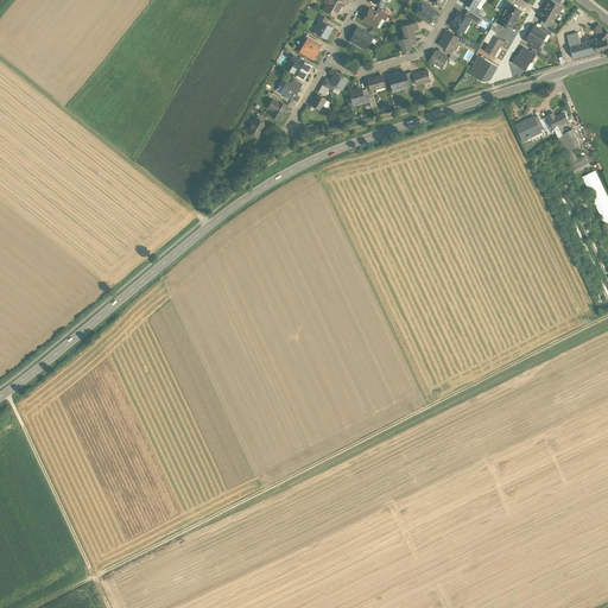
[(339,1),(336,0),(325,0),(325,1),(328,2),(323,11),(335,18),(343,4),(339,1)]
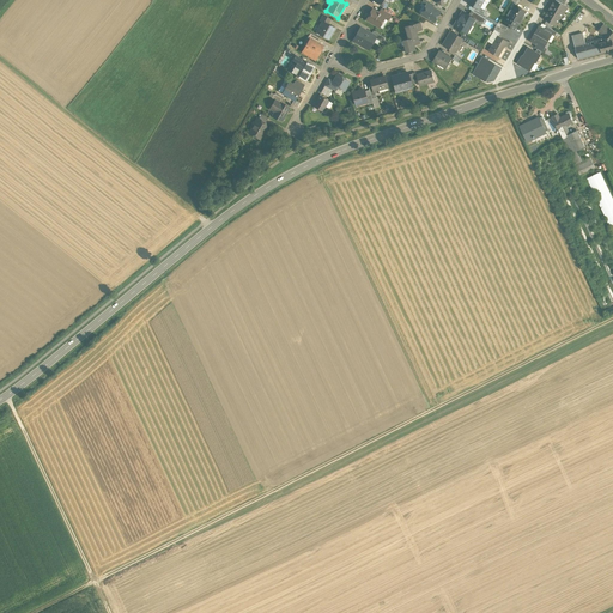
[(558,1),(556,0),(553,0),(551,6),(564,13),(568,7),(564,5),(558,1)]
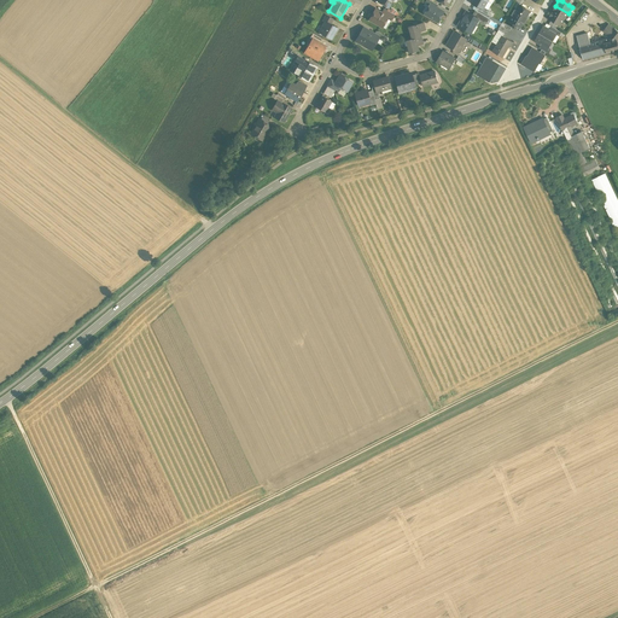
[(435,7),(430,5),(429,6),(424,13),(437,22),(443,12),(435,7)]
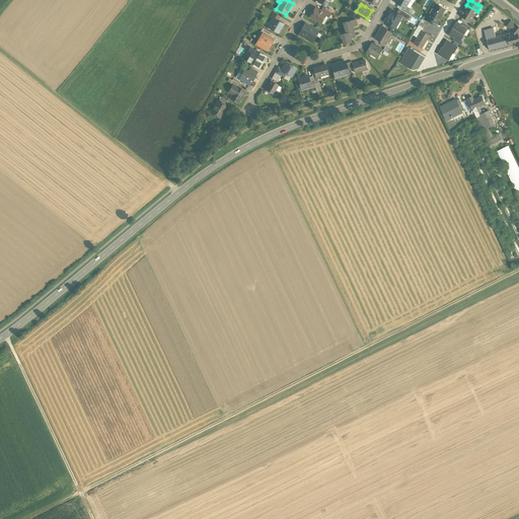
[(445,9),(436,4),(428,17),(429,18),(428,19),(431,21),(432,19),(435,21),(438,23),(443,14),(442,14),(445,9)]
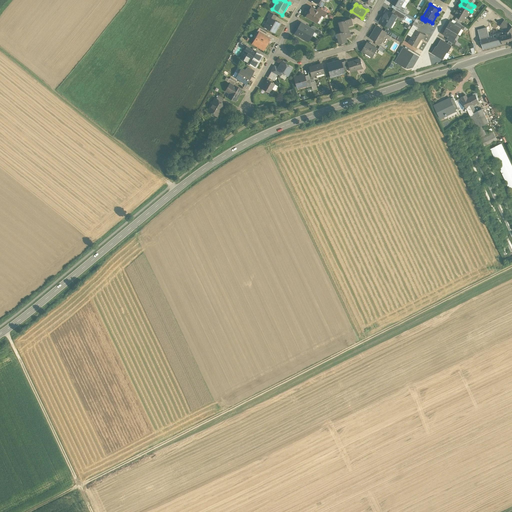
[(394,9),(405,15),(407,12),(405,11),(406,11),(404,10),(405,8),(401,6),(400,7),(396,5),(394,9)]
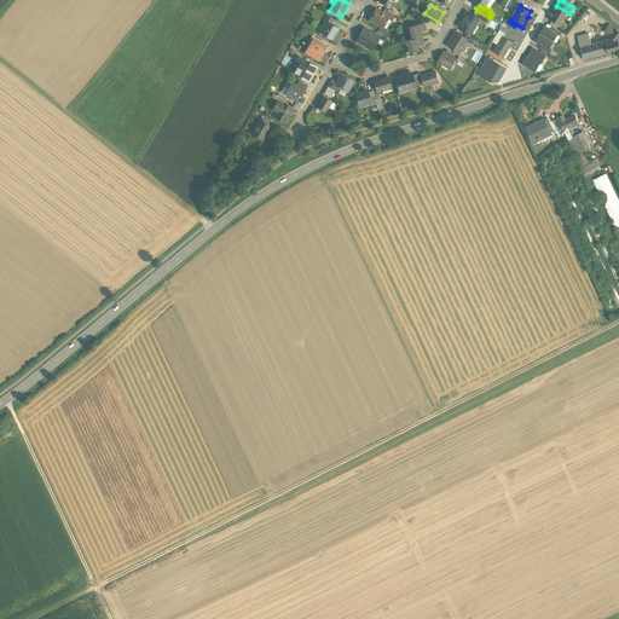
[(570,13),(556,6),(553,12),(566,19),(570,13)]
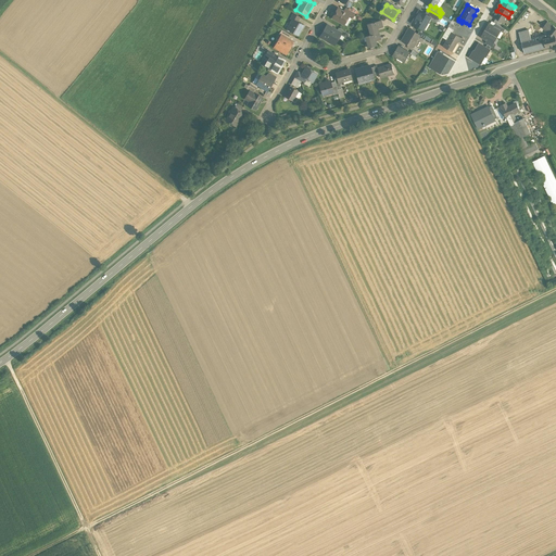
[(354,13),(345,8),(343,12),(349,15),(348,17),(351,19),(354,13)]
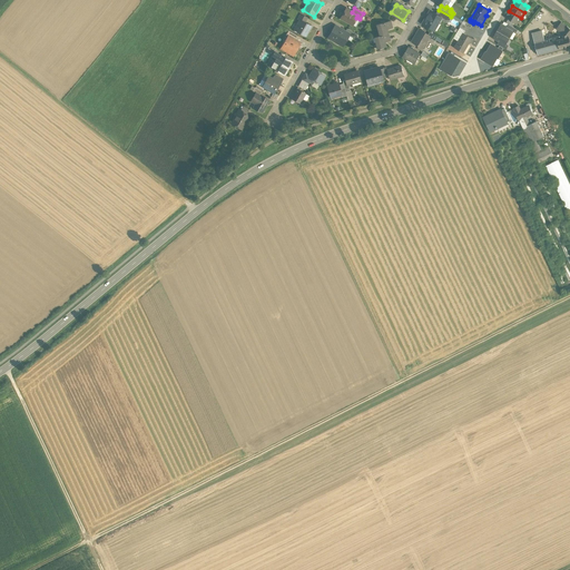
[(352,12),(346,9),(345,11),(346,11),(342,19),(351,25),(354,19),(355,20),(356,18),(357,16),(352,12)]
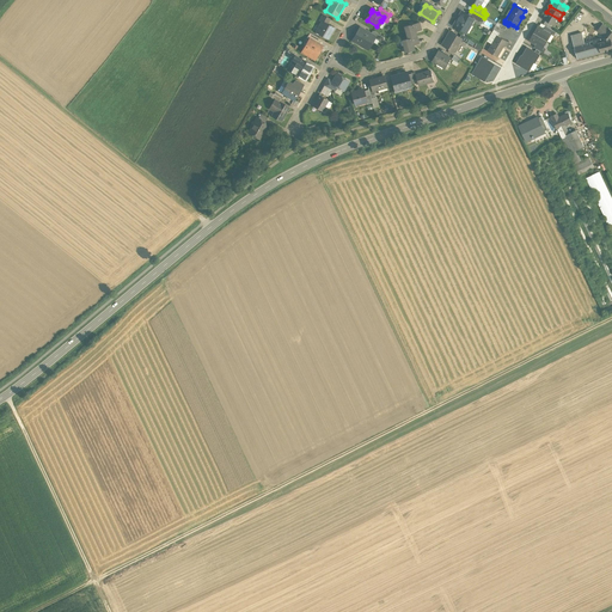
[(484,18),(471,11),(469,16),(475,19),(473,19),(482,24),(484,18)]
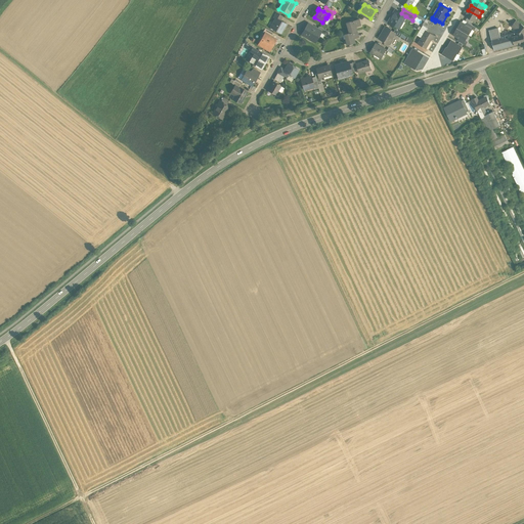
[(401,13),(395,10),(388,22),(394,26),(395,24),(398,26),(401,20),(403,22),(405,16),(406,16),(401,13)]
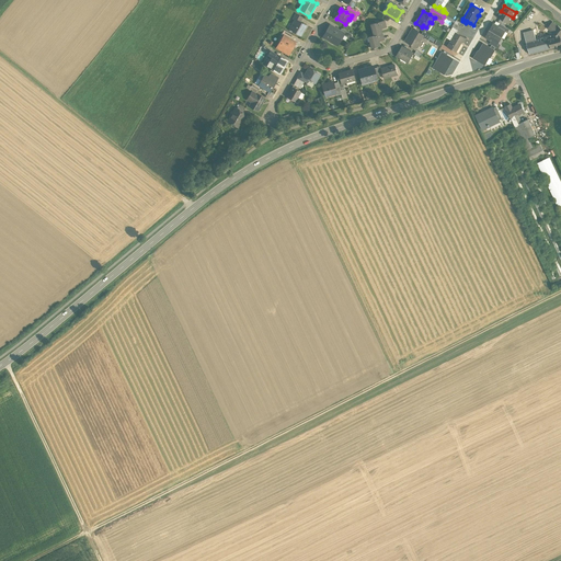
[(513,18),(501,11),(497,18),(500,19),(505,22),(510,24),(513,18)]
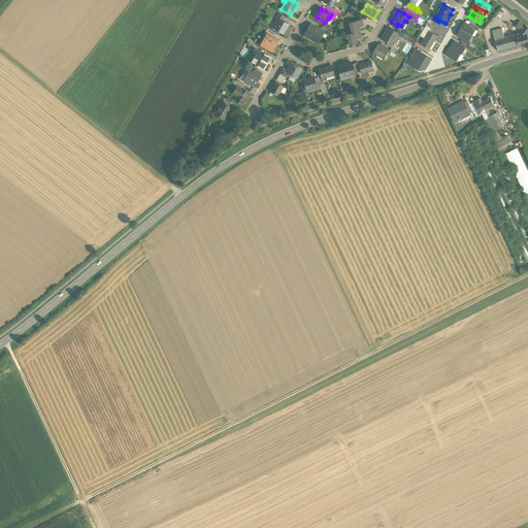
[(282,21),(278,19),(277,20),(275,24),(278,25),(275,29),(283,34),(288,25),(282,21)]
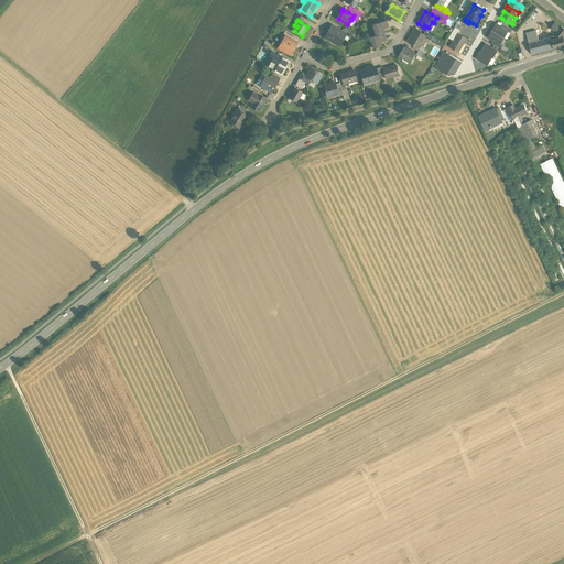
[(386,21),(372,24),(376,36),(383,33),(382,30),(388,28),(386,21)]
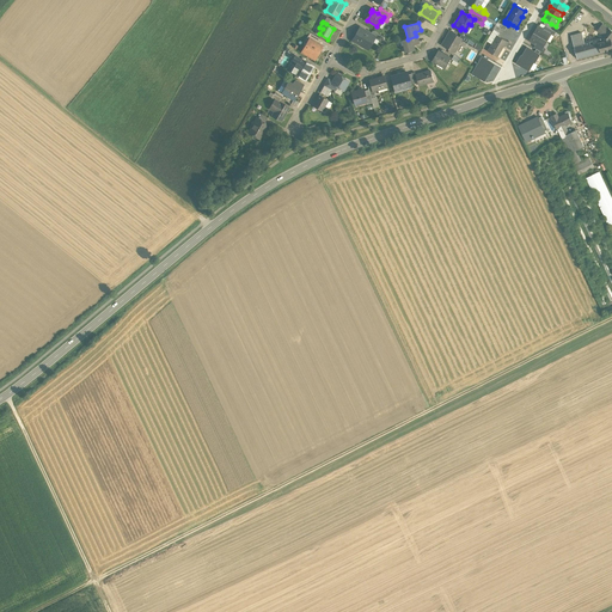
[(609,29),(603,24),(597,31),(603,36),(609,29)]
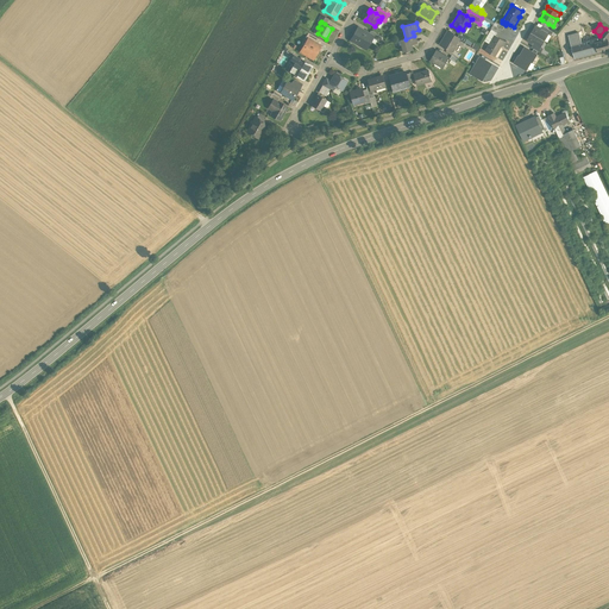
[(541,30),(535,26),(532,33),(544,41),(548,33),(541,30)]
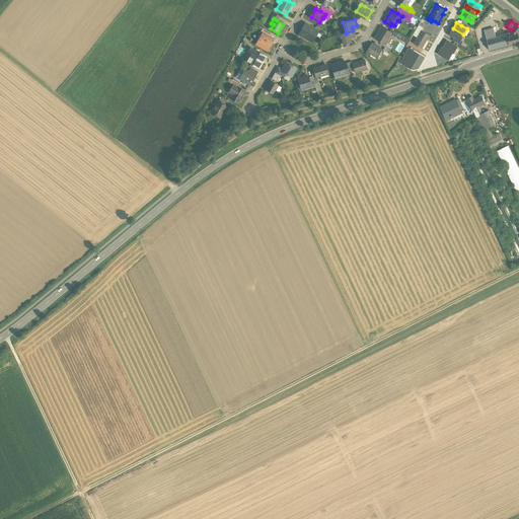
[(314,28),(306,23),(302,30),(301,29),(298,34),(307,40),(307,39),(311,41),(314,34),(315,35),(317,32),(318,30),(314,28)]
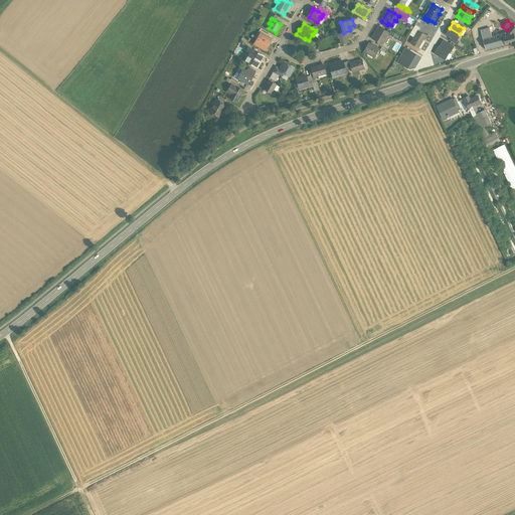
[(512,24),(507,30),(506,32),(503,33),(505,44),(514,41),(514,33),(514,32),(514,25),(512,24)]
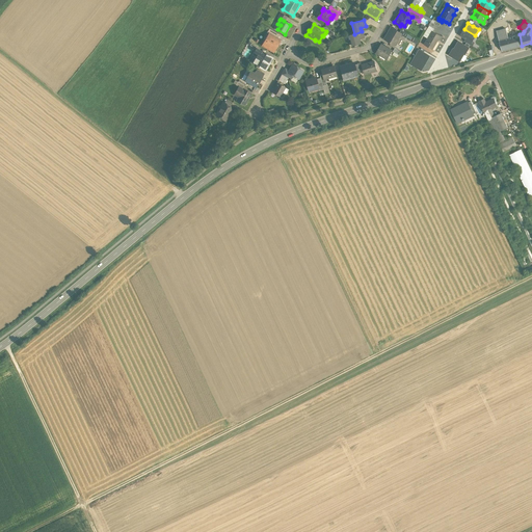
[(429,26),(423,35),(423,36),(427,38),(432,31),(433,31),(434,29),(429,26)]
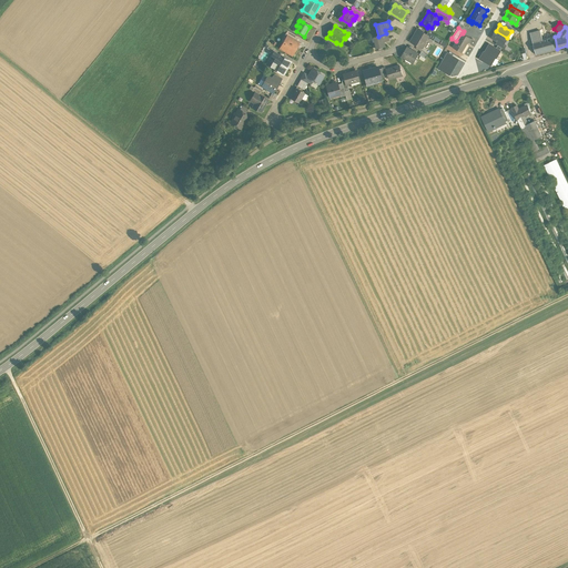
[(356,34),(345,29),(344,31),(348,33),(347,36),(353,39),(356,34)]
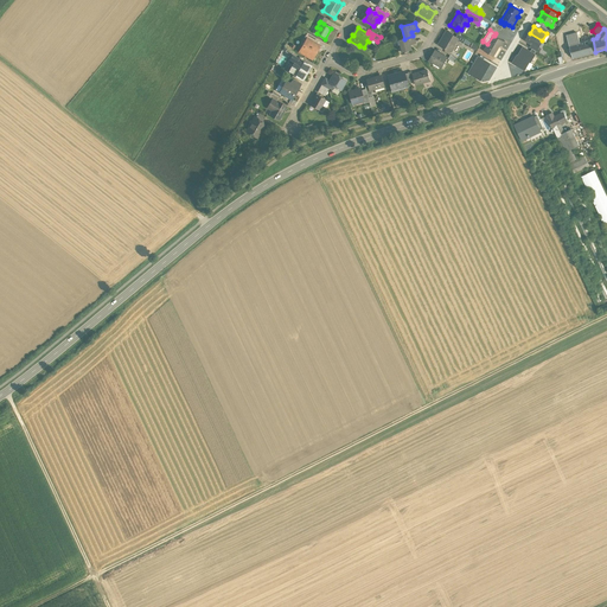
[(457,37),(447,32),(442,39),(439,44),(446,49),(447,48),(452,50),(458,40),(459,38),(457,37)]
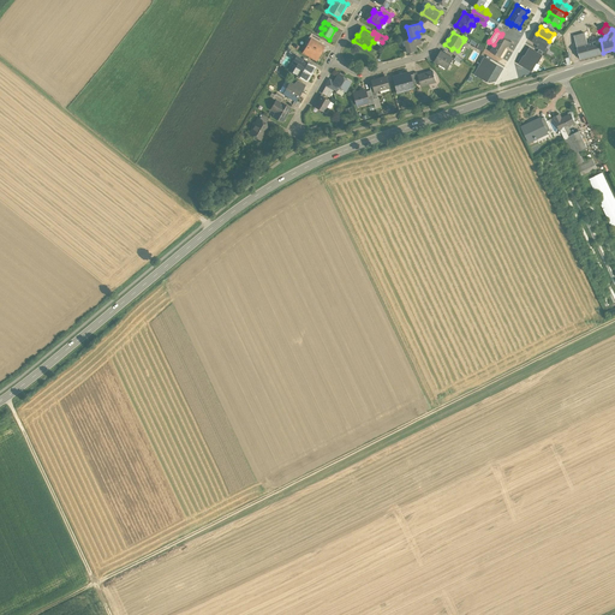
[(322,40),(311,34),(308,39),(311,41),(311,40),(318,45),(322,40)]
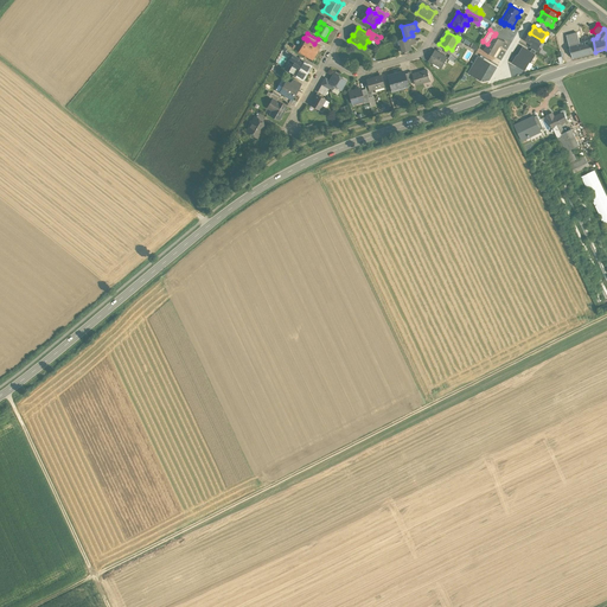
[(542,40),(530,33),(525,40),(531,44),(538,48),(542,40)]
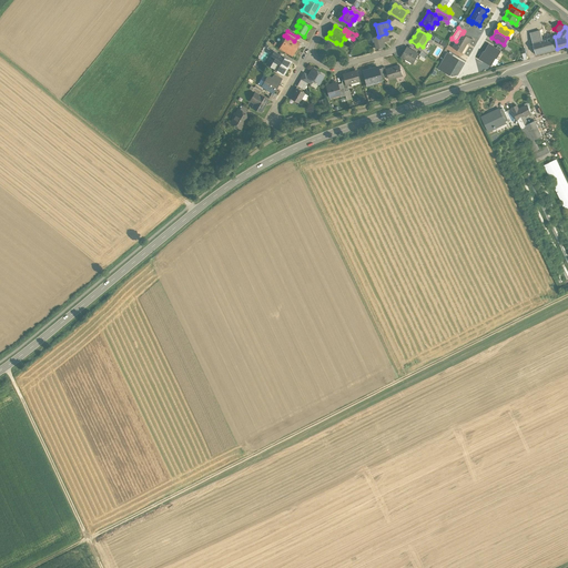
[(555,37),(543,40),(540,31),(530,33),(536,54),(557,49),(555,37)]
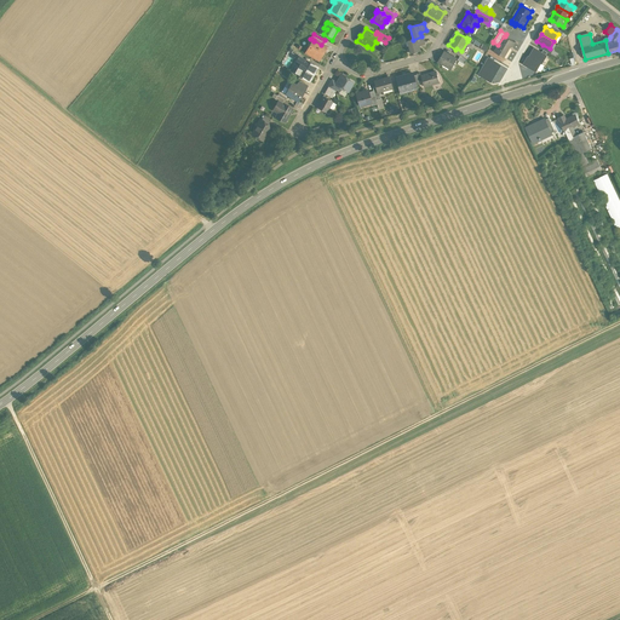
[(476,40),(468,35),(466,38),(469,39),(468,41),(474,45),(476,40)]
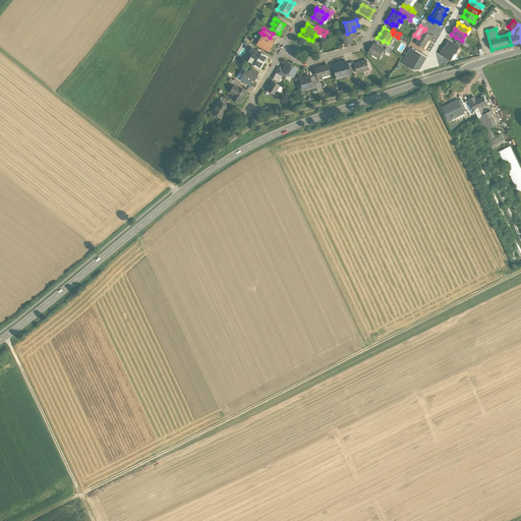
[(347,34),(342,35),(345,45),(352,43),(351,39),(356,38),(356,37),(354,32),(355,32),(354,31),(347,34)]
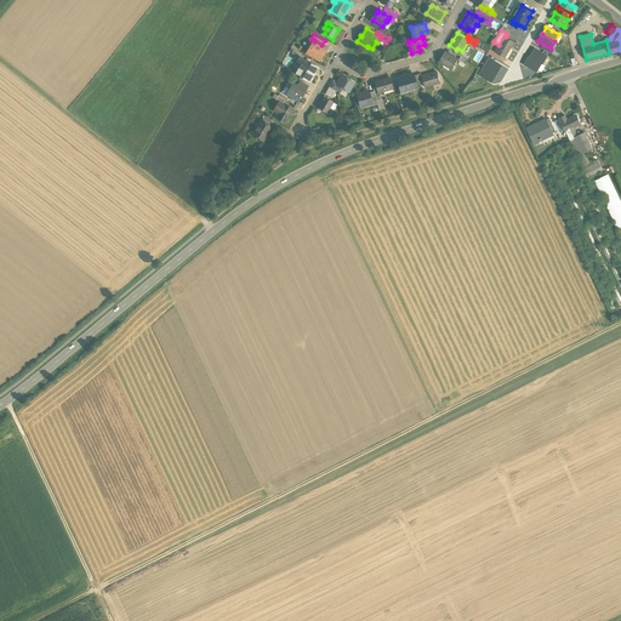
[(506,36),(505,36),(499,45),(495,52),(505,58),(511,47),(512,47),(514,43),(506,36)]
